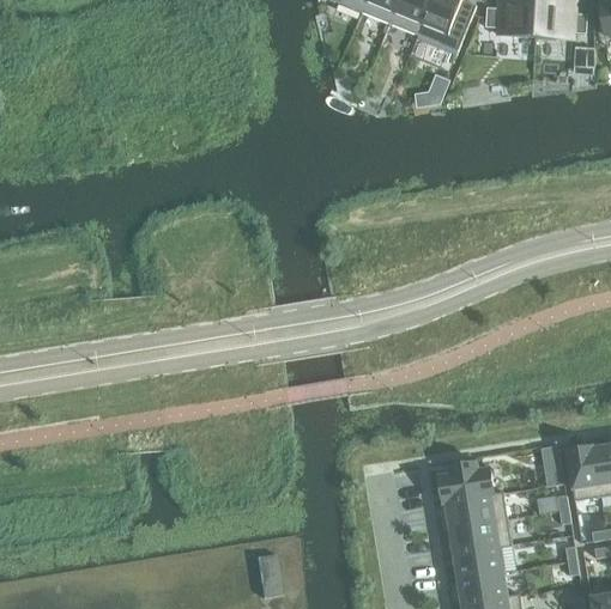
[(333,0),(360,11),(364,0),(333,0)]
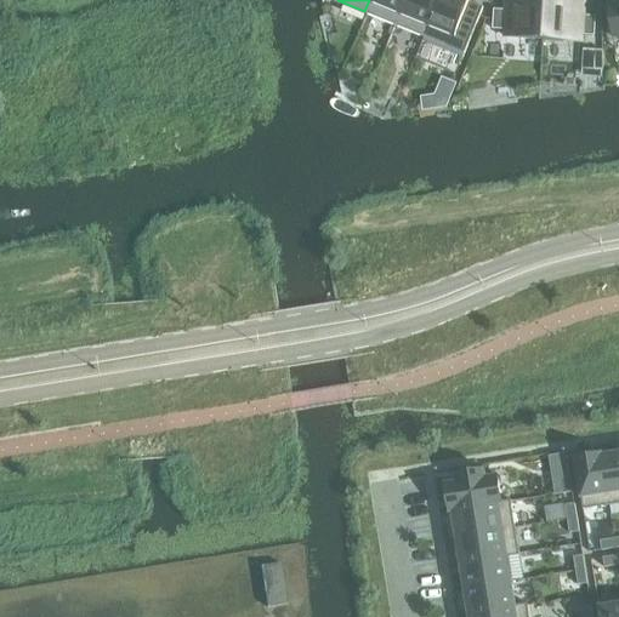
[(369,0),(364,11),(393,22),(402,0),(369,0)]
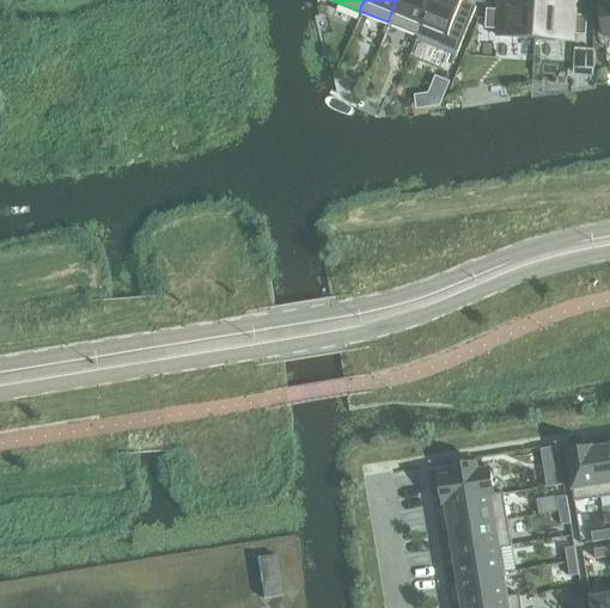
[(396,0),(388,22),(415,34),(428,0),(396,0)]
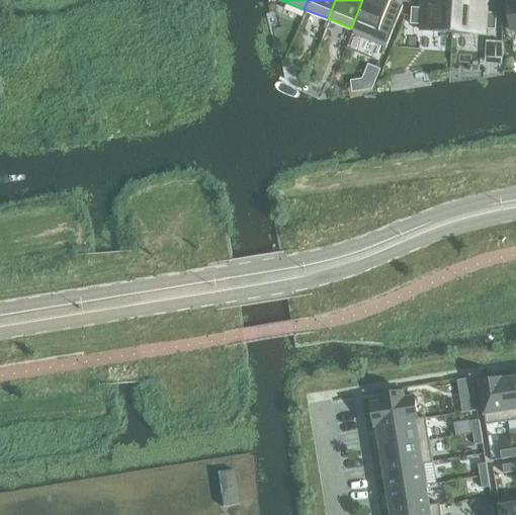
[(362,0),(351,28),(384,43),(401,3),(393,0),(362,0)]
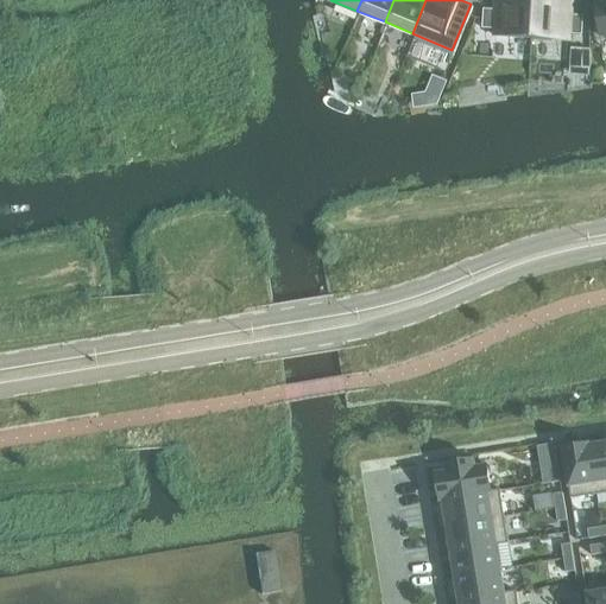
[(481,6),(480,25),(492,26),(491,32),(530,35),(531,0),(493,0),(493,7),(481,6)]
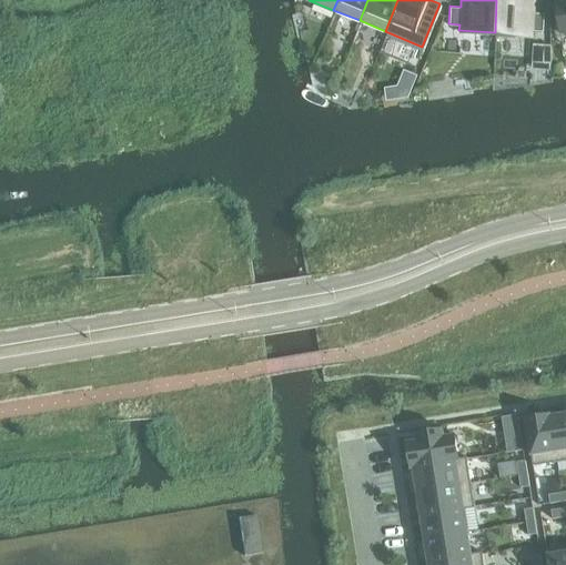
[(496,0),(495,32),(531,34),(531,29),(542,30),(543,12),(532,11),(533,0),(496,0)]
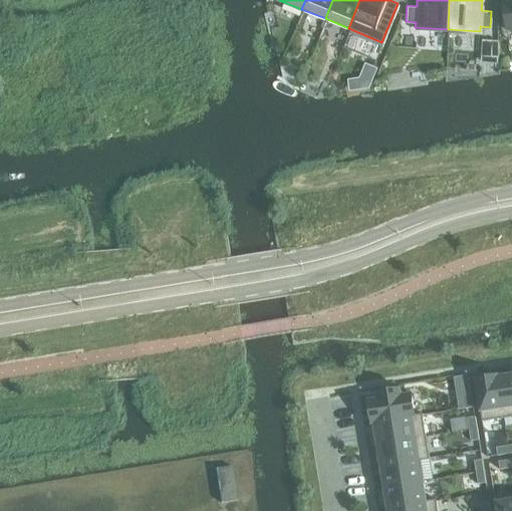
[(501,0),(506,28),(511,26),(511,0),(501,0)]
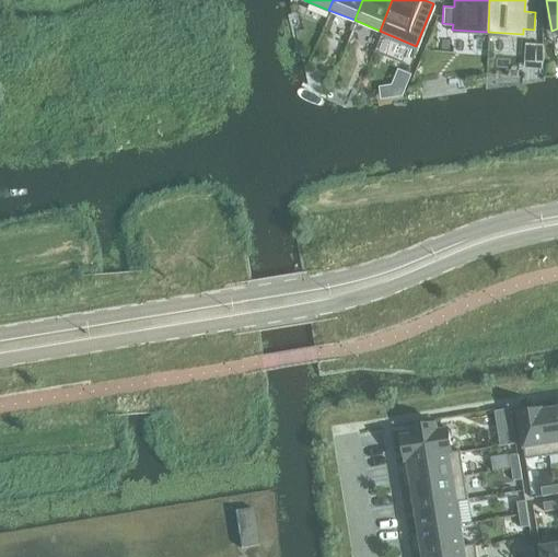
[(525,37),(524,62),(543,64),(544,38),(525,37)]
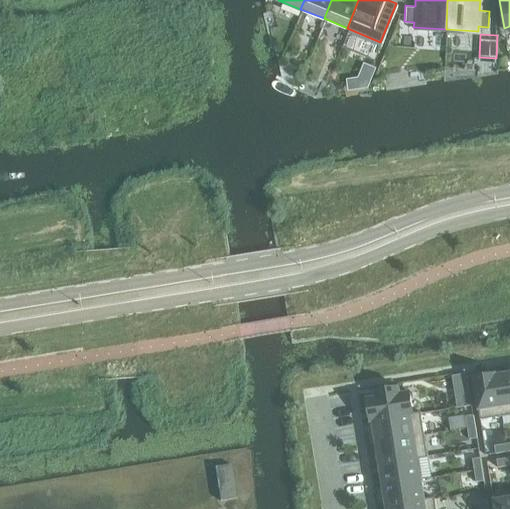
[(362,63),(357,76),(366,80),(371,66),(362,63)]
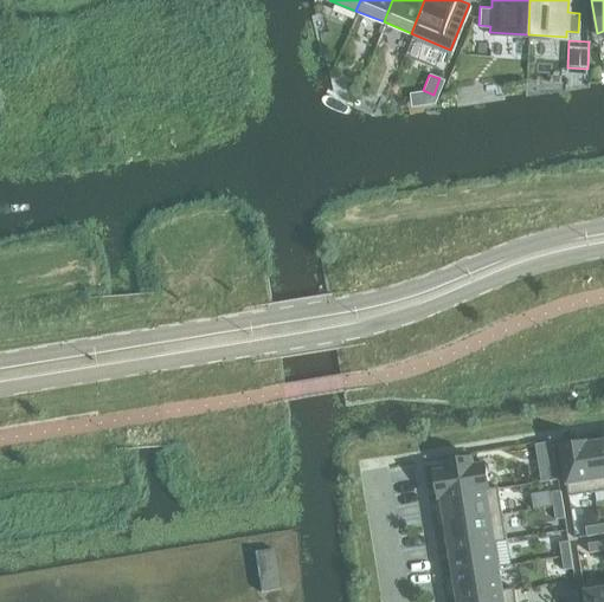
[(551,437),(533,440),(535,455),(553,453),(551,437)]
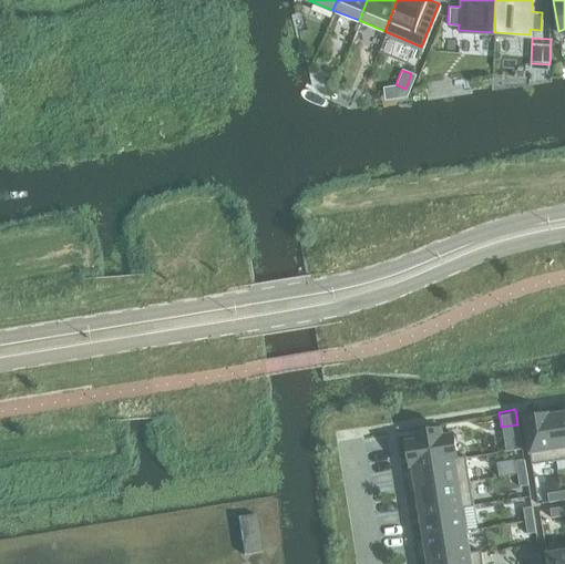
[(564,410),(548,413),(555,458),(564,457),(564,410)]
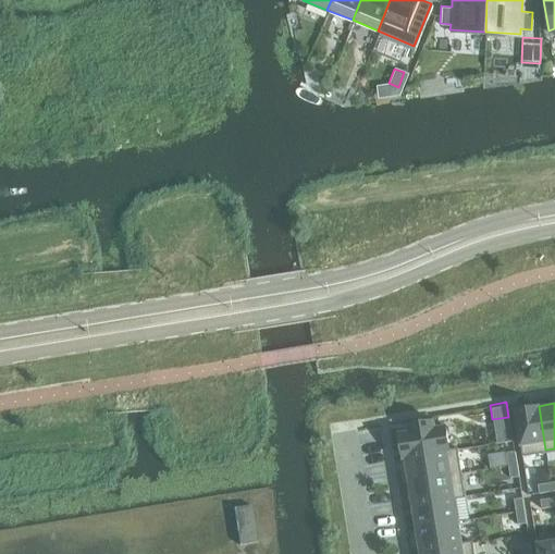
[(539,404),(514,407),(520,454),(545,450),(539,406),(539,404)]
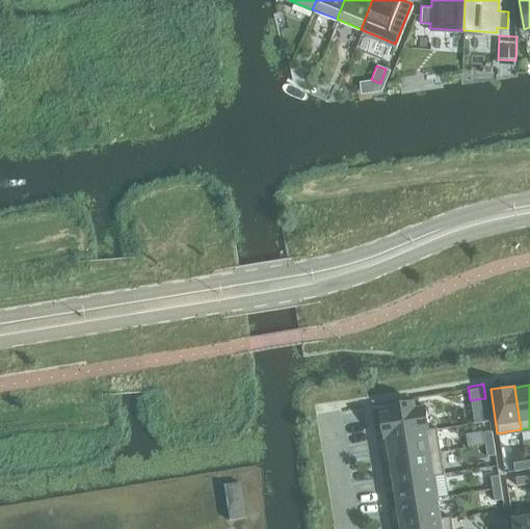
[(390,410),(380,411),(385,435),(387,435),(427,429),(427,427),(424,405),(414,406),(413,400),(389,404),(390,410)]
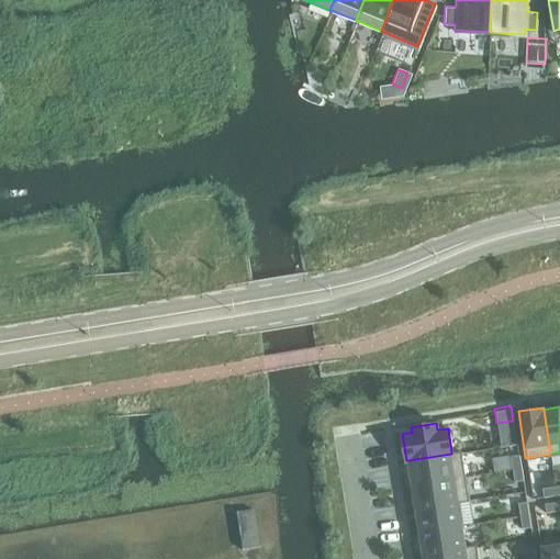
[(514,429),(505,431),(507,444),(516,443),(514,429)]
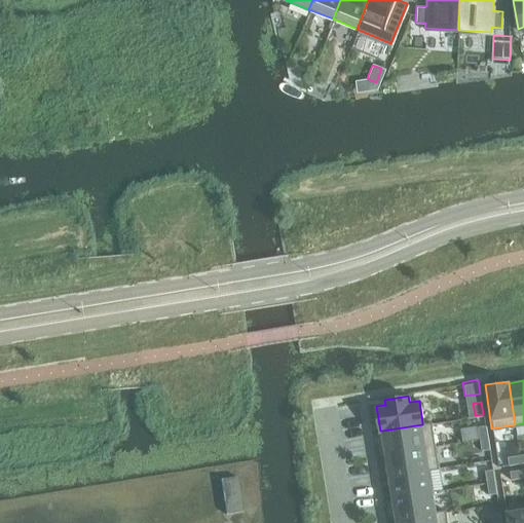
[(422,424),(382,431),(385,452),(434,444),(431,421),(422,422),(422,424)]
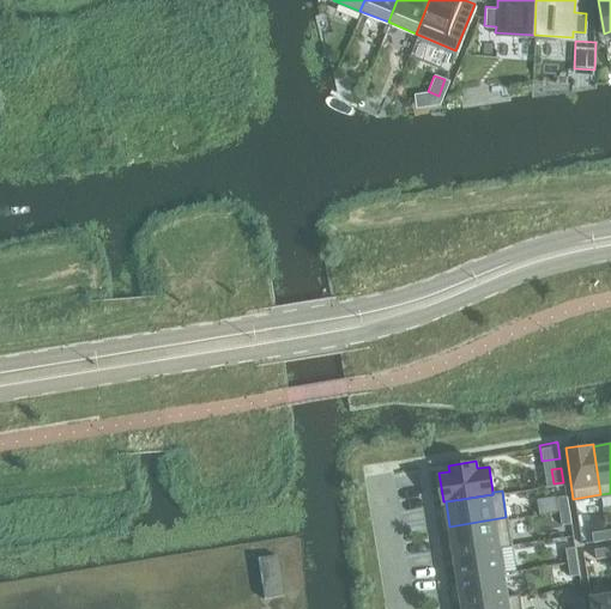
[(566,493),(556,495),(558,509),(568,507),(566,493)]
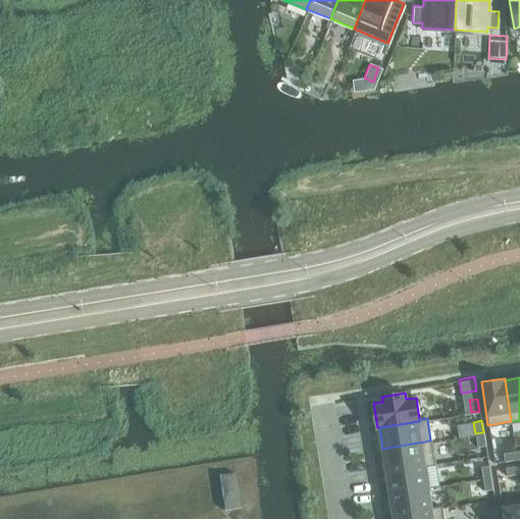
[(483,432),(475,433),(477,446),(484,445),(483,432)]
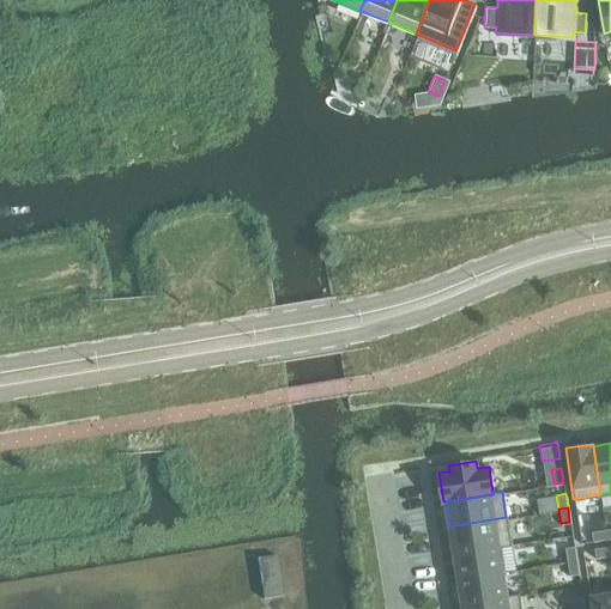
[(506,517),(449,527),(454,553),(500,546),(510,544),(506,517)]
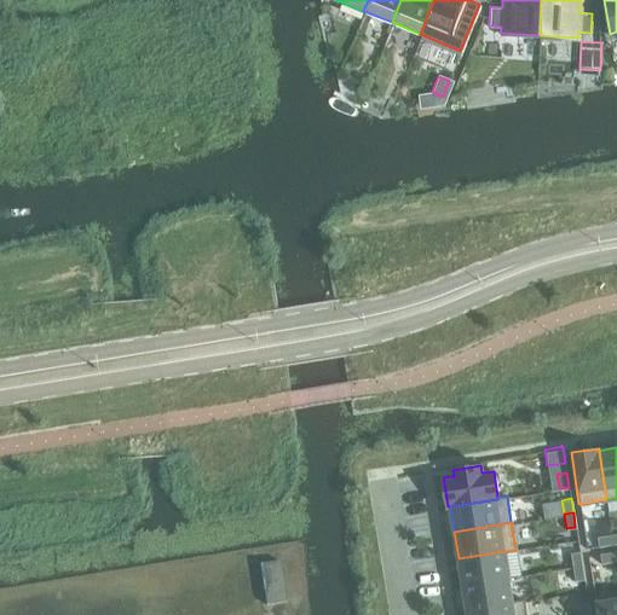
[(610,533),(597,535),(598,545),(612,543),(610,533)]
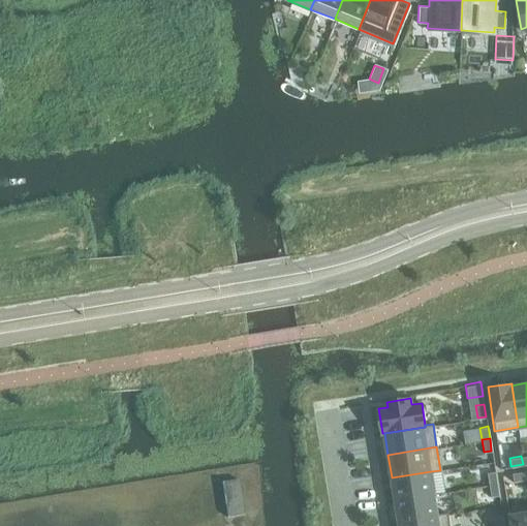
[(495,470),(487,472),(489,484),(496,483),(495,470)]
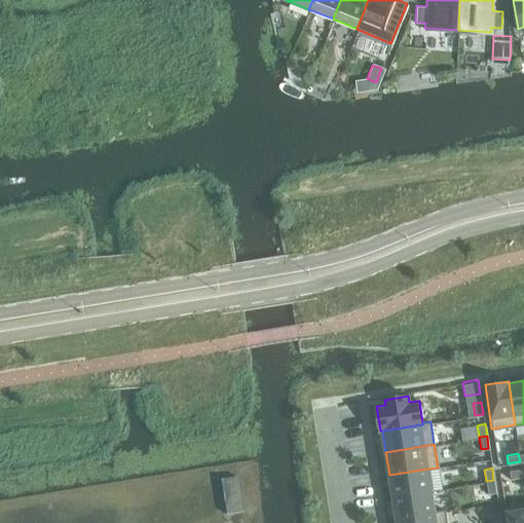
[(521,468),(509,470),(510,478),(522,476),(521,468)]
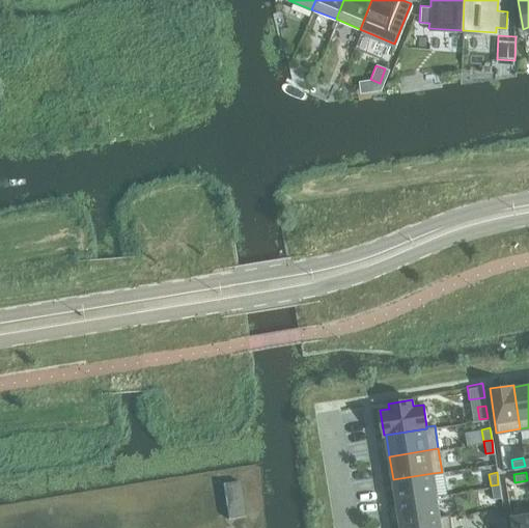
[(433,473),(393,479),(396,501),(436,495),(433,473)]
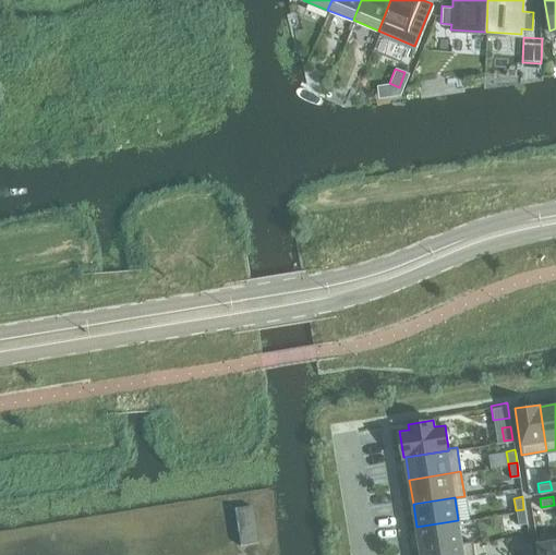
[(246,502),(230,505),(237,543),(253,541),(246,502)]
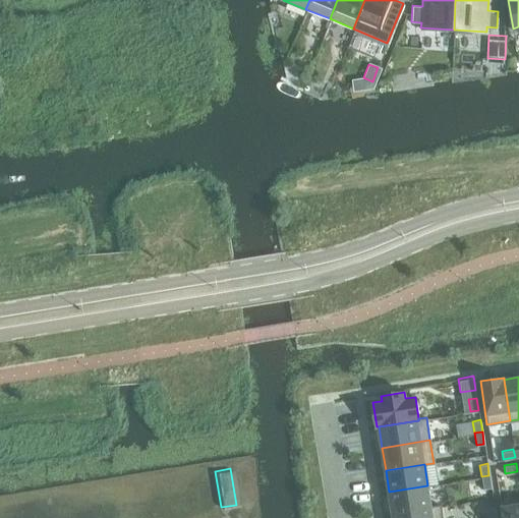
[(488,475),(481,476),(482,488),(491,486),(488,475)]
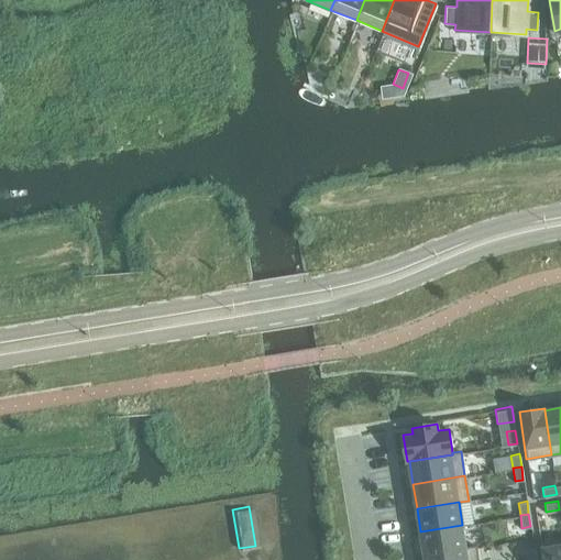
[(462,525),(420,531),(424,553),(465,547),(462,525)]
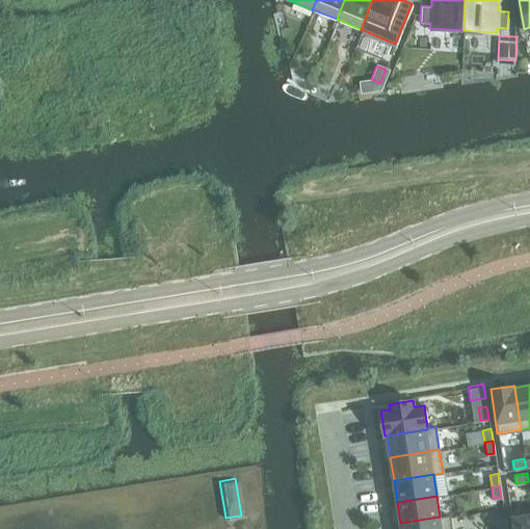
[(529,528),(529,513),(510,517),(512,528),(529,528)]
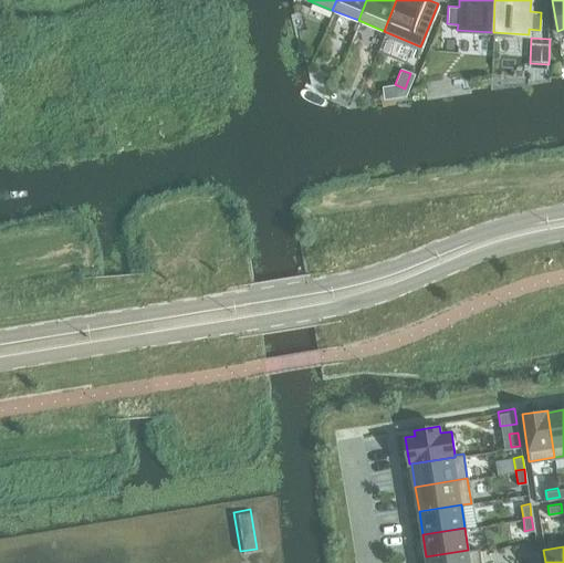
[(468,550),(426,556),(427,562),(480,562),(478,549),(468,550)]
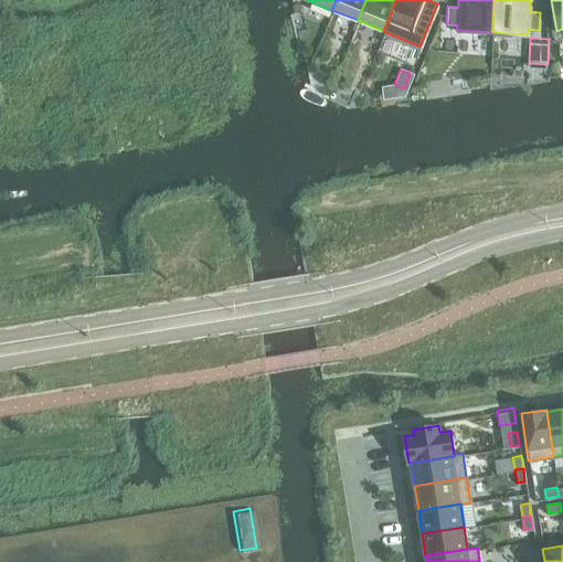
[(538,561),(535,550),(527,551),(529,561),(538,561)]
